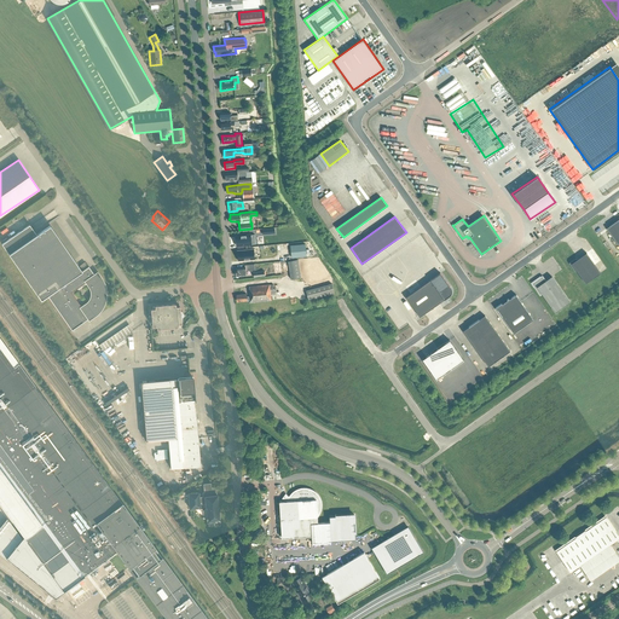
[(609,226),(606,229),(618,246),(618,219),(608,226),(609,226)]
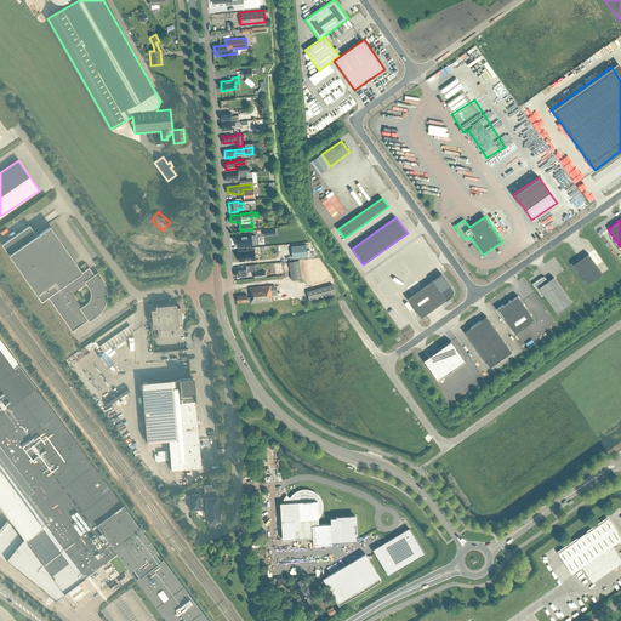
[(87,268),(81,272),(78,267),(50,227),(36,235),(29,226),(1,245),(41,301),(47,297),(72,331),(90,319),(87,318),(92,314),(93,317),(97,313),(101,309),(103,306),(104,301),(106,296),(104,291),(104,286),(102,283),(100,279),(96,281),(93,278),(96,277),(89,267),(87,268)]
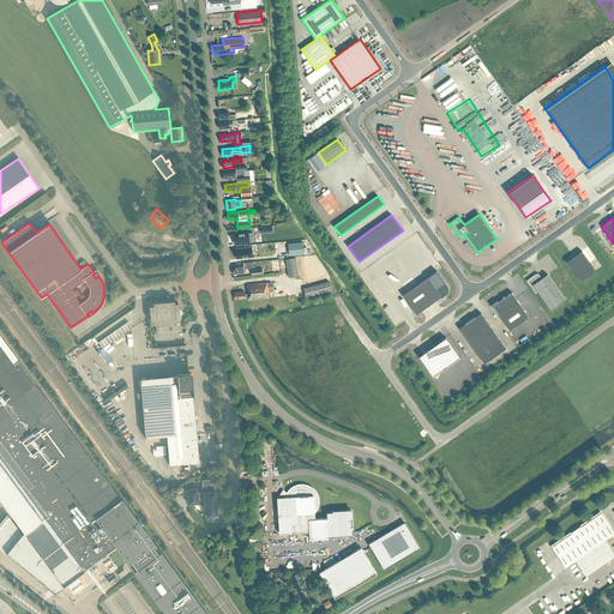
[(251,233),(232,234),(233,244),(247,242),(247,236),(251,236),(251,233)]
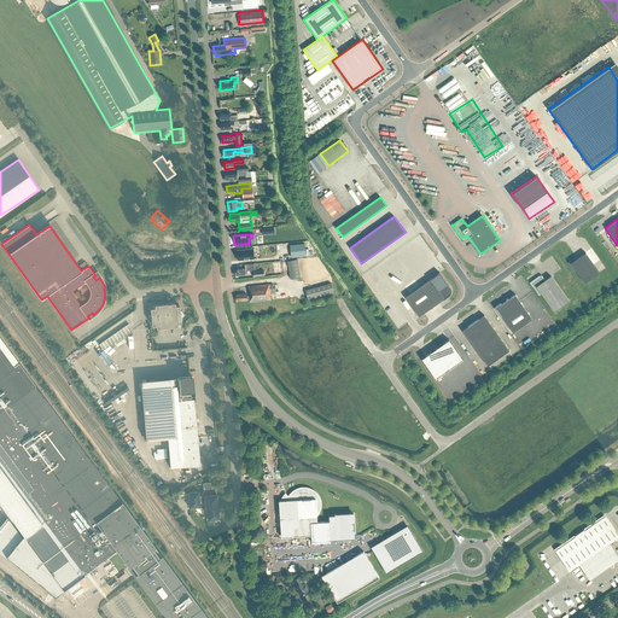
[(291,257),(305,256),(304,243),(290,245),(291,257)]
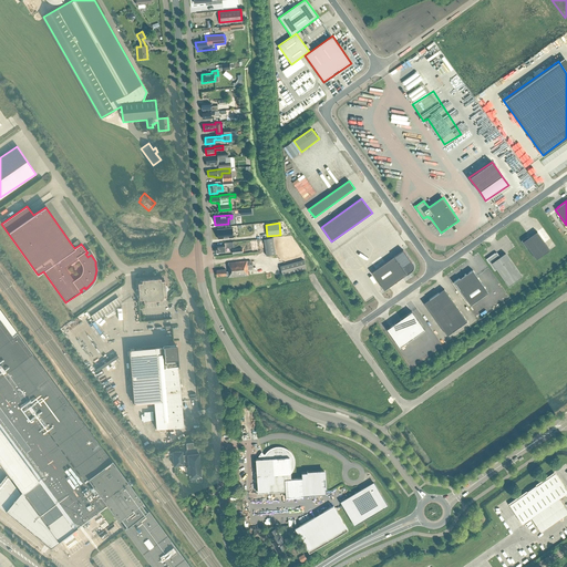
[(232,228),(216,229),(217,238),(233,237),(232,228)]
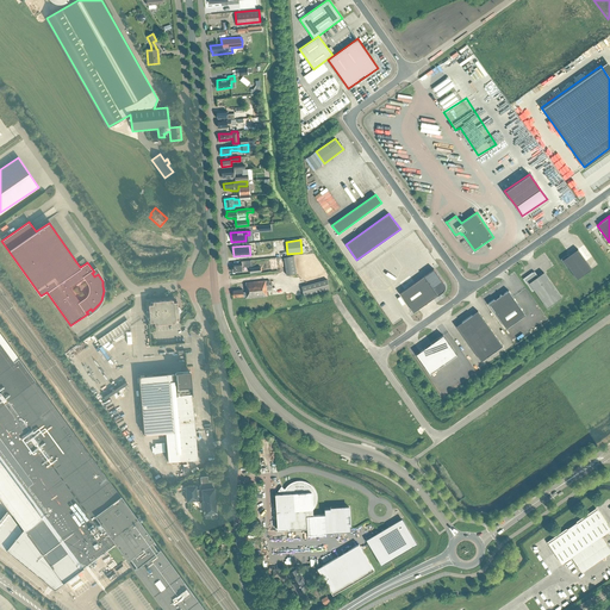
[(592,268),(578,249),(567,256),(566,255),(560,259),(566,268),(568,267),(577,279),(592,268)]
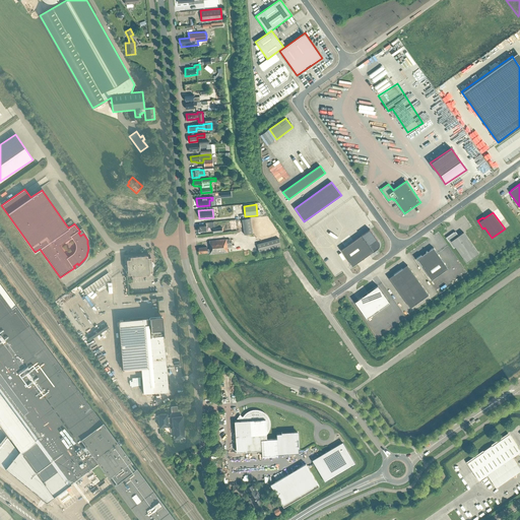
[(246,234),(252,233),(250,218),(244,219),(246,234)]
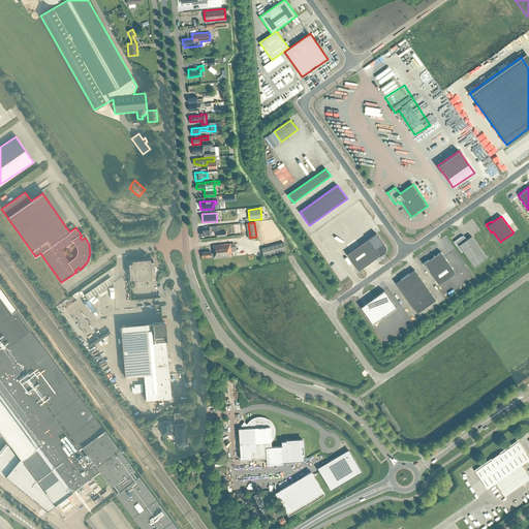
[(209,226),(209,227),(209,228),(200,228),(201,231),(200,231),(199,232),(199,234),(201,235),(201,236),(210,235),(210,230),(217,230),(217,225),(209,226)]
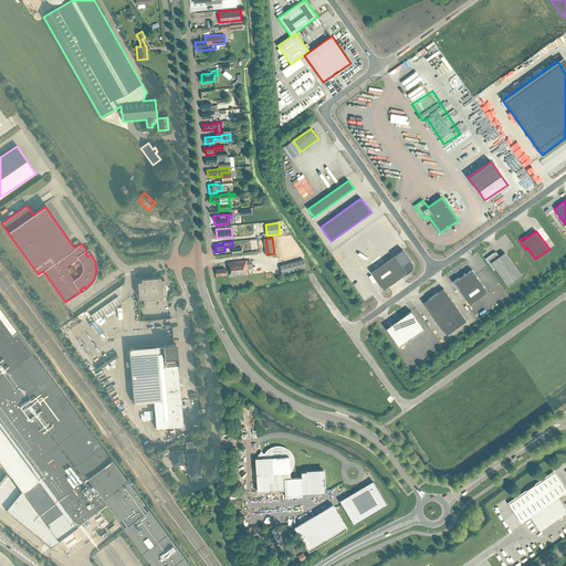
[(413,264),(402,249),(370,272),(384,290),(412,269),(413,269),(413,268),(413,266),(413,265),(413,264)]
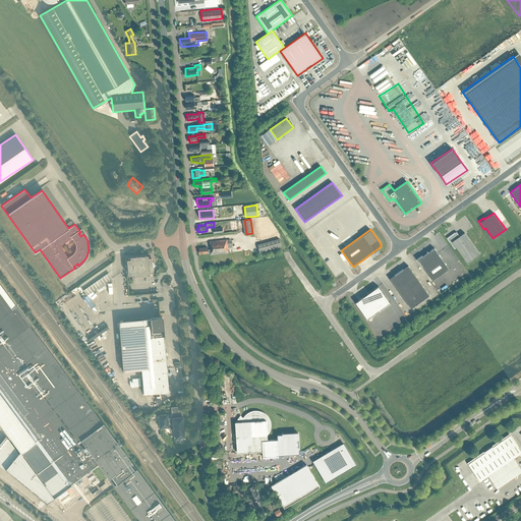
[(456,232),(452,235),(447,238),(454,248),(456,247),(467,263),(479,254),(464,232),(459,236),(456,232)]
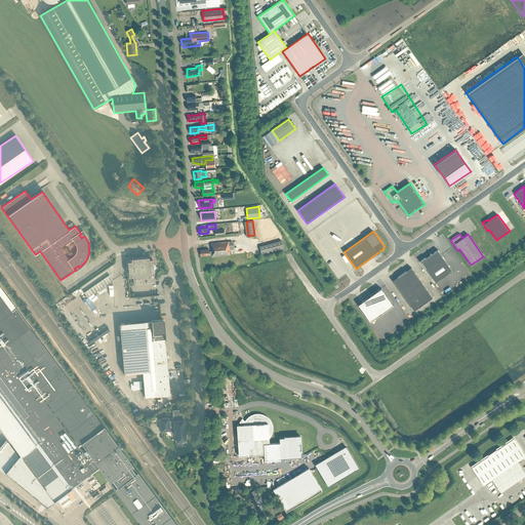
[(233,245),(232,245),(231,241),(228,242),(228,241),(210,243),(211,247),(210,247),(210,251),(208,252),(208,249),(200,250),(201,255),(210,254),(211,256),(230,255),(229,250),(234,250),(233,245)]
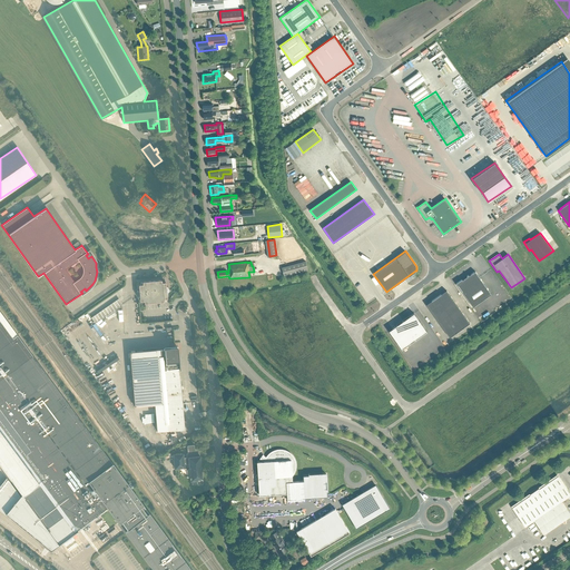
[(284,279),(307,273),(305,262),(281,268),(284,279)]
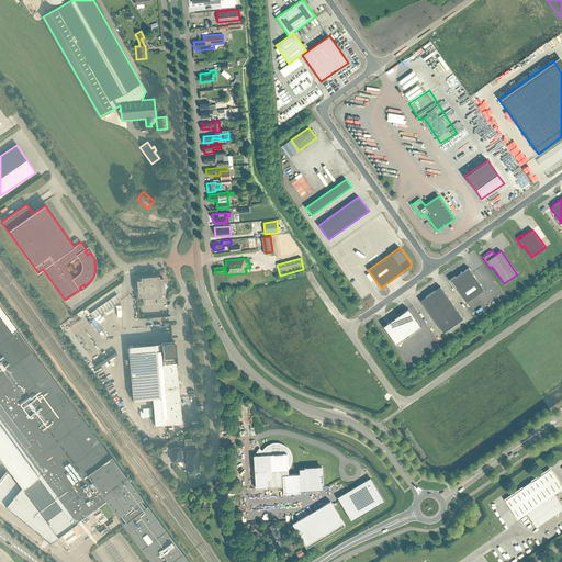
[(461,273),(456,277),(450,280),(467,303),(484,290),(468,268),(462,272),(461,271),(460,272),(461,273)]
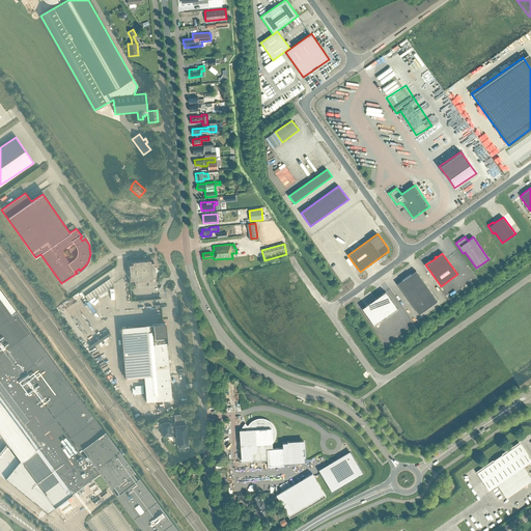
[(134,282),(151,281),(151,278),(156,278),(155,263),(150,263),(150,260),(133,262),(133,264),(129,266),(131,280),(134,280),(134,282)]
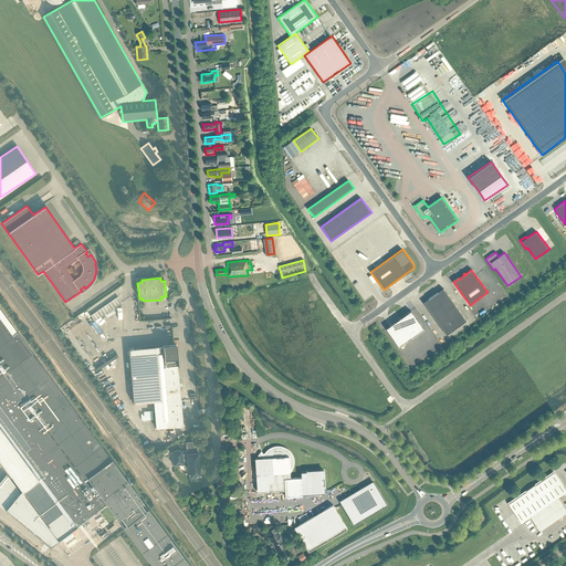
[(443,289),(423,302),(447,335),(467,321),(443,289)]
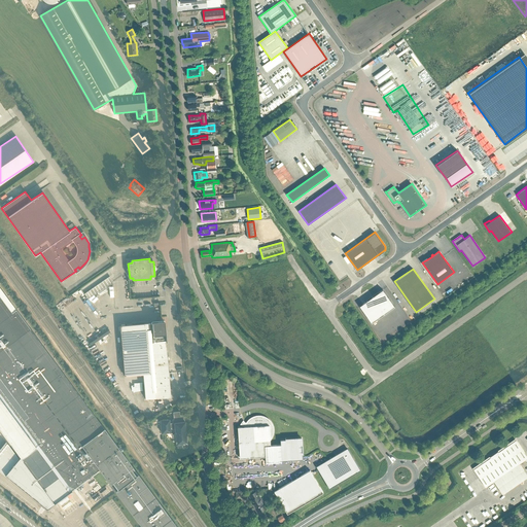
[(0,428),(20,456),(5,475),(46,510),(71,490),(71,491),(100,469),(142,526),(176,526),(0,288),(0,428)]
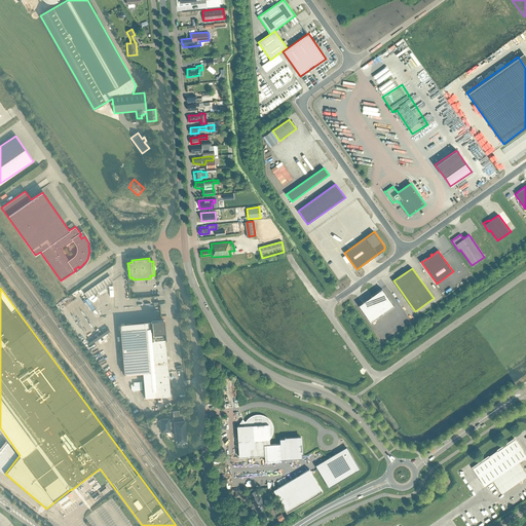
[(393,305),(381,289),(360,305),(371,322),(393,305)]
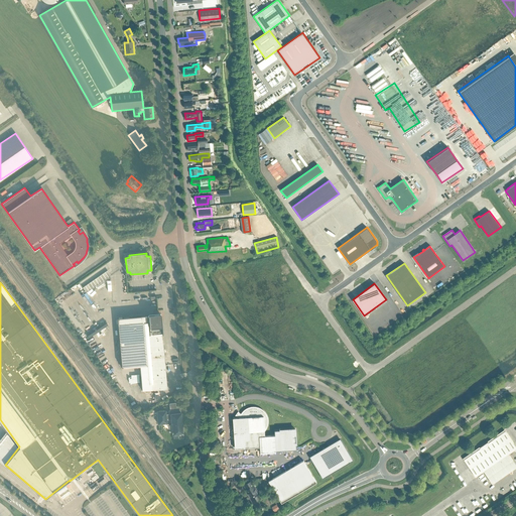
[(69,291),(72,296),(82,290),(79,284),(69,291)]
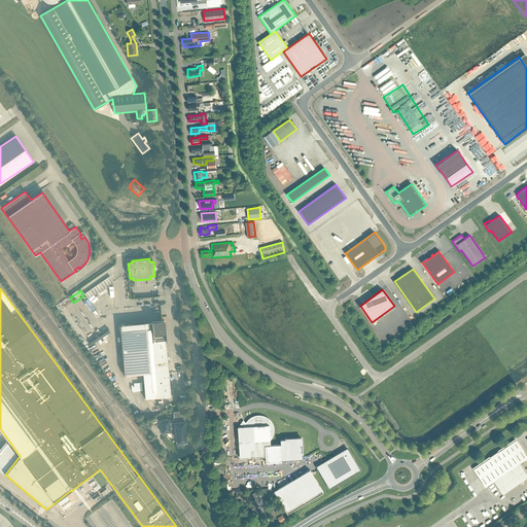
[(145,398),(170,396),(167,356),(167,353),(166,353),(164,321),(119,325),(124,376),(142,375),(145,398)]
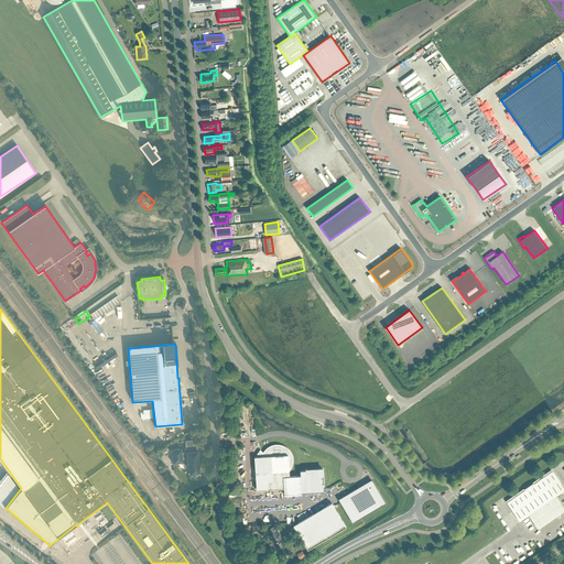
[(171,451),(173,464),(182,464),(182,459),(186,459),(187,472),(187,473),(187,474),(188,473),(188,476),(194,475),(195,480),(201,479),(197,452),(196,444),(192,445),(192,441),(185,441),(185,448),(184,449),(184,453),(181,453),(181,449),(171,451)]
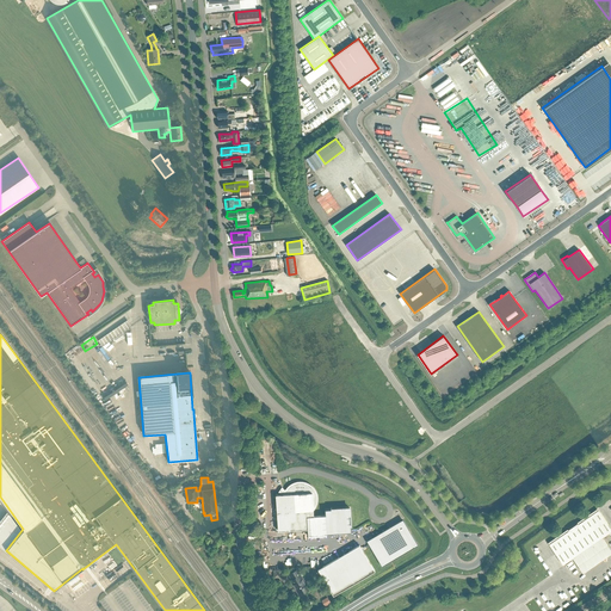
[(283,494),(276,495),(277,513),(278,531),(290,530),(308,529),(308,535),(309,535),(327,534),(351,532),(351,526),(351,525),(350,507),(332,508),(331,508),(325,510),(326,516),(314,516),(313,508),(314,508),(315,506),(316,504),(316,501),(316,498),(316,495),(316,493),(315,491),(313,488),(312,487),(309,485),(307,483),(304,482),(302,482),(300,482),(297,482),(295,483),(292,485),(290,486),(288,487),(287,489),(285,491),(283,488),(281,492),(283,494)]
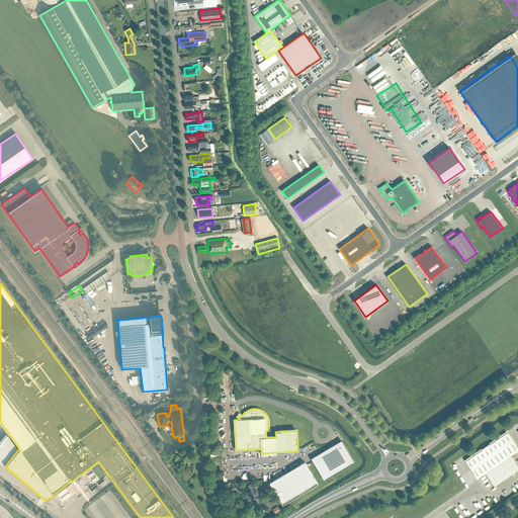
[(517,448),(507,433),(465,461),(477,479),(486,472),(494,486),(517,468),(517,465),(510,455),(517,449),(517,448)]
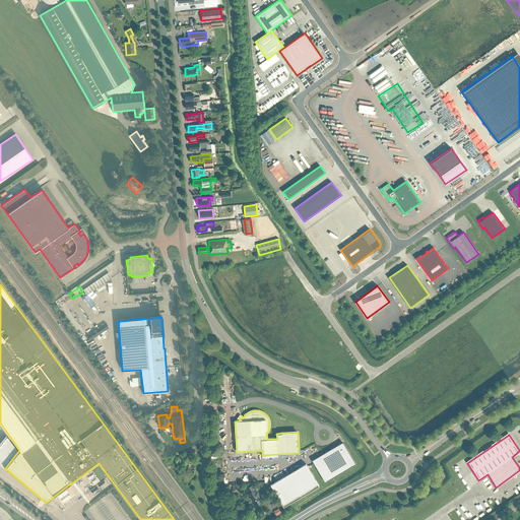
[(313,460),(325,481),(356,464),(343,442),(313,460)]
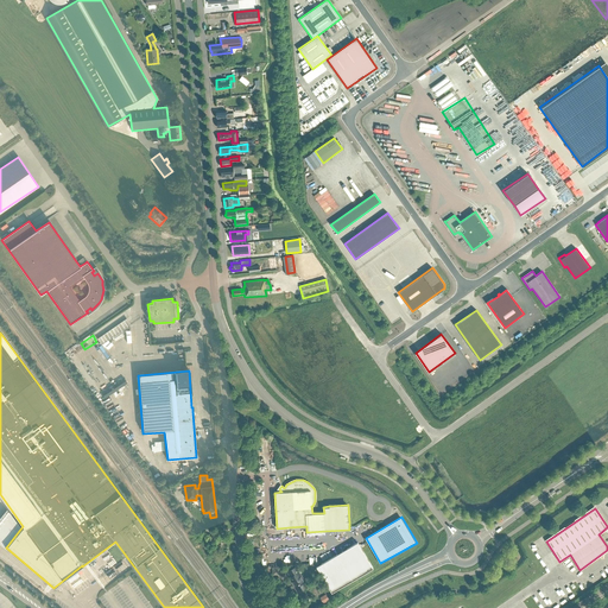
[(358,542),(316,567),(331,593),(373,568),(358,542)]
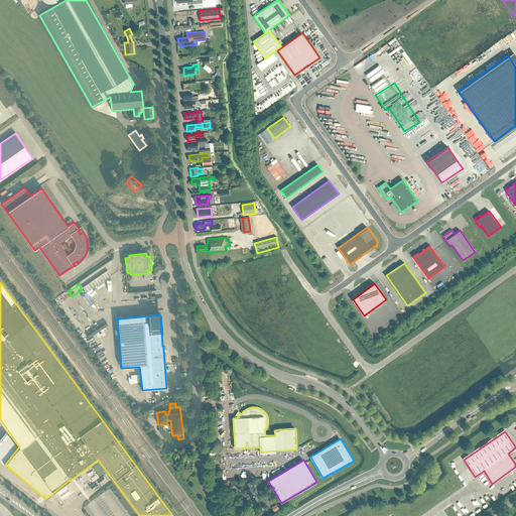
[(251,481),(244,485),(247,489),(246,490),(252,502),(260,497),(251,481)]
